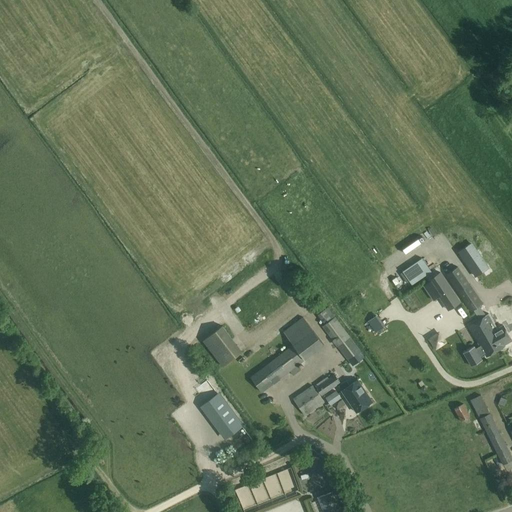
[(364,215),(369,210),(362,204),(357,209),(364,215)]
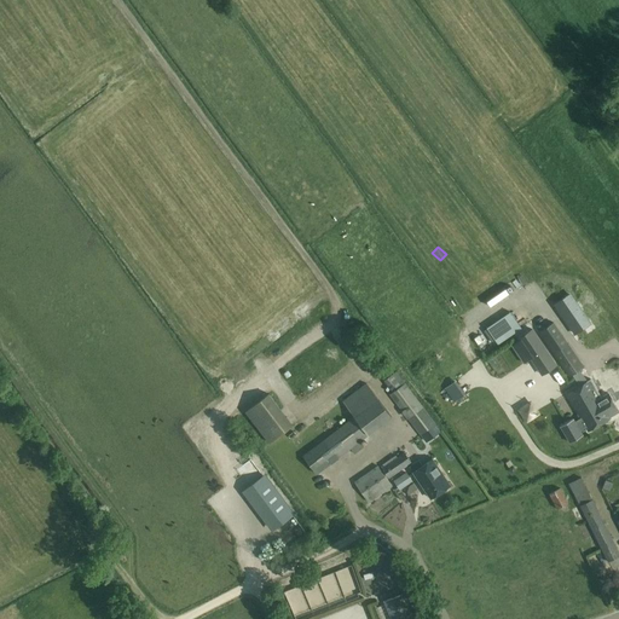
[(565,302),(556,308),(574,334),(583,328),(580,325),(589,320),(580,307),(578,308),(576,304),(576,302),(571,295),(562,300),(565,302)]
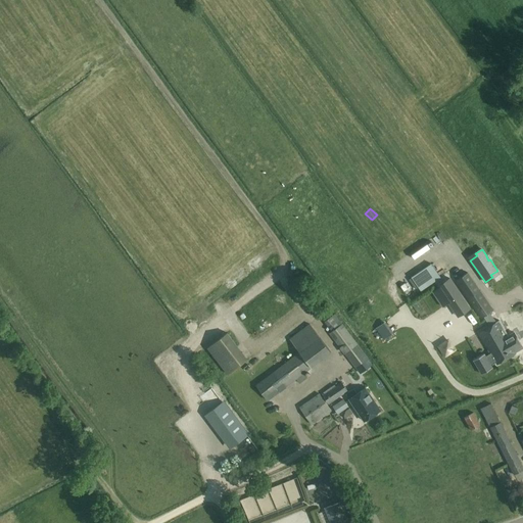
[(419,286),(438,274),(432,264),(412,276),(419,286)]
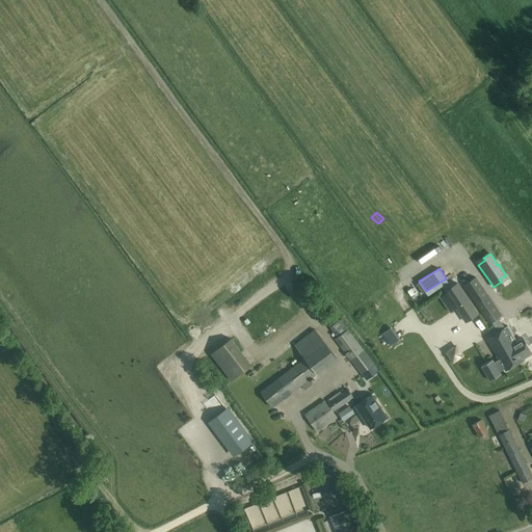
[(501,316),(488,296),(476,277),(463,286),(488,324),(501,316)]
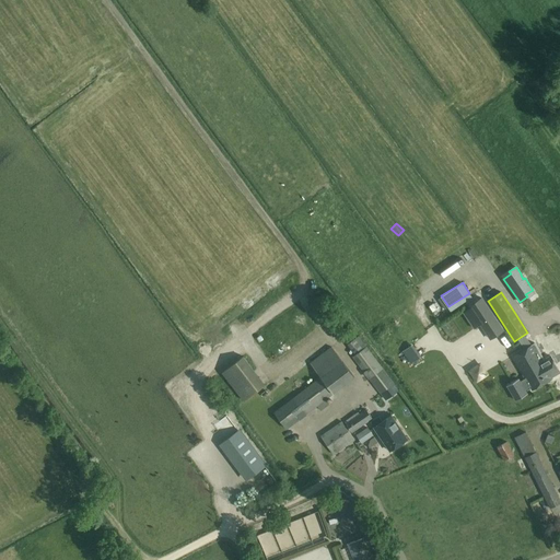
[(468,306),(469,308),(464,313),(475,328),(480,324),(490,339),(503,330),(493,315),(481,298),(468,306)]
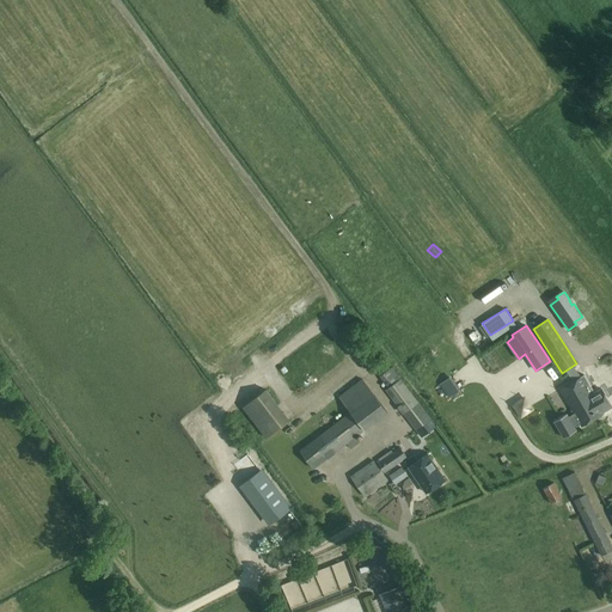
[(329,329),(317,336),(328,354),(340,347),(329,329)]
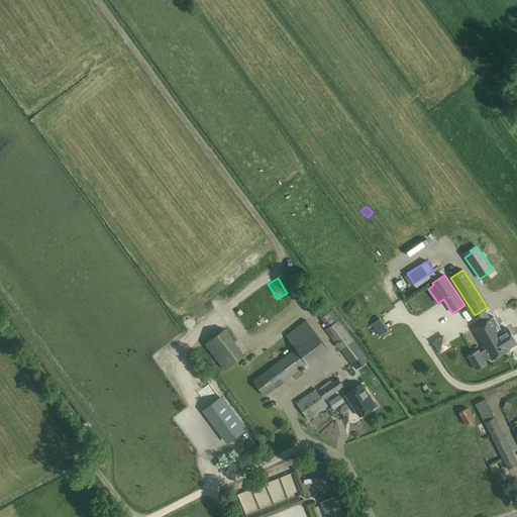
[(327,328),(325,329),(350,364),(363,354),(329,311),(320,318),(327,328)]
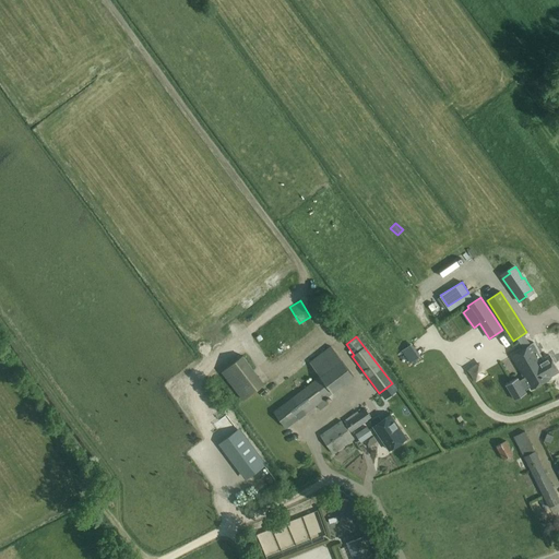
[(542,355),(534,342),(511,356),(524,378),(519,381),(518,378),(506,384),(514,400),(526,393),(523,389),(528,385),(531,390),(550,378),(549,377),(558,371),(549,356),(540,360),(539,357),(542,355)]
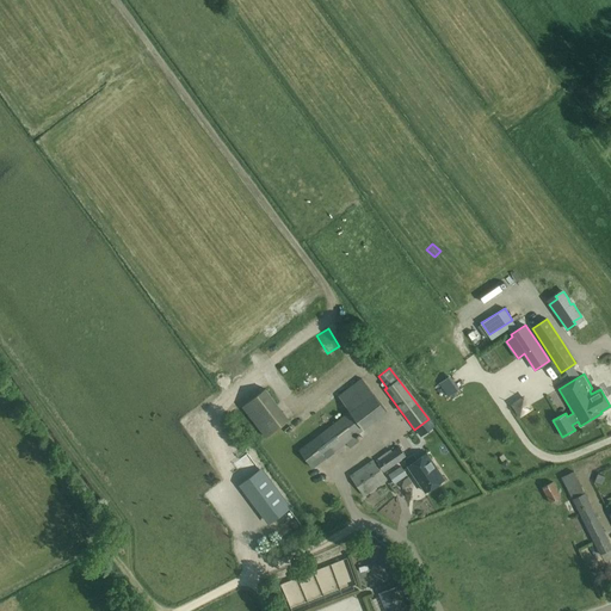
[(338,395),(349,411),(363,430),(387,412),(360,377),(338,395)]
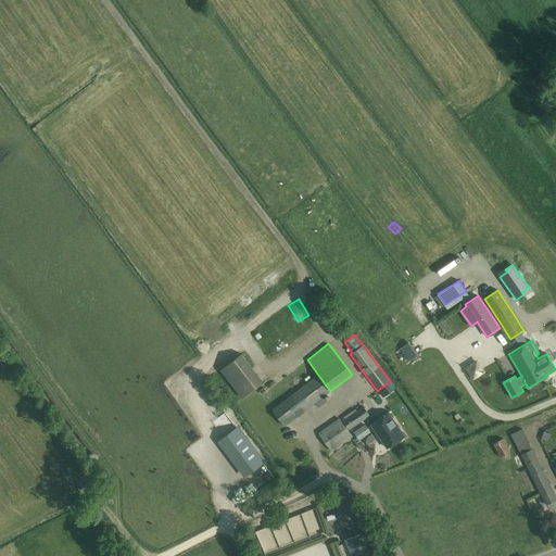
[(220,369),(241,396),(262,381),(241,353),(220,369)]
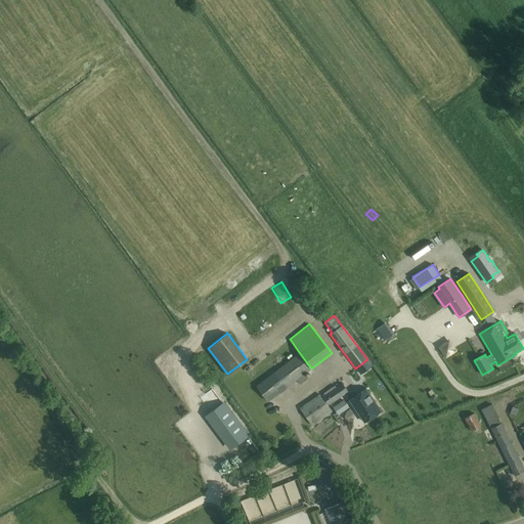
[(449,341),(440,347),(446,356),(445,354),(453,349),(454,350),(455,350),(449,341)]
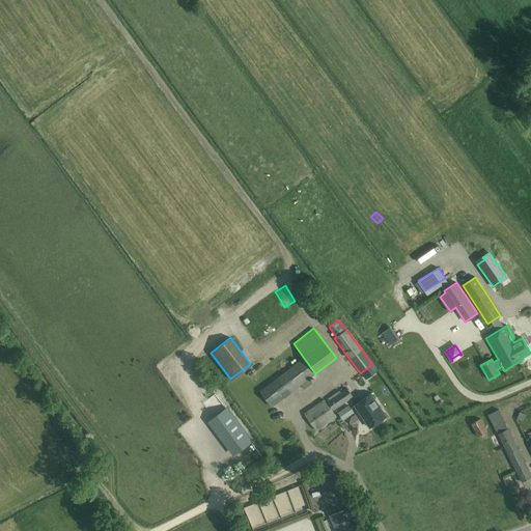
[(272,407),(301,385),(304,389),(312,383),(309,379),(315,373),(303,357),(259,390),(272,407)]
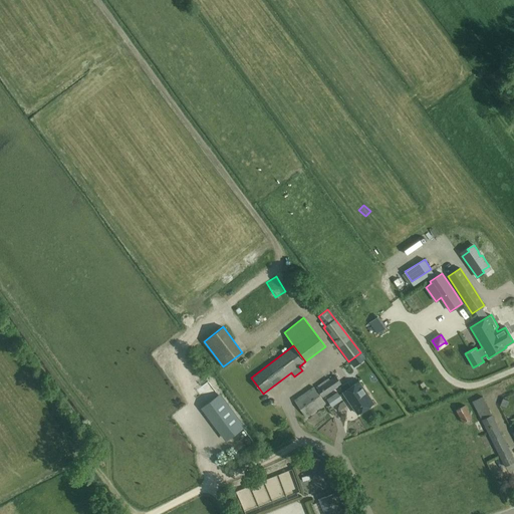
[(333,369),(313,379),(315,386),(336,374),(333,369)]
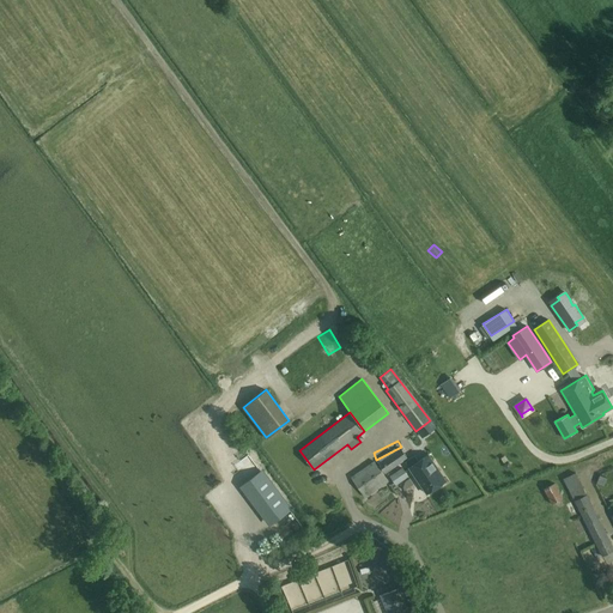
[(386,473),(407,459),(400,448),(378,462),(386,473)]
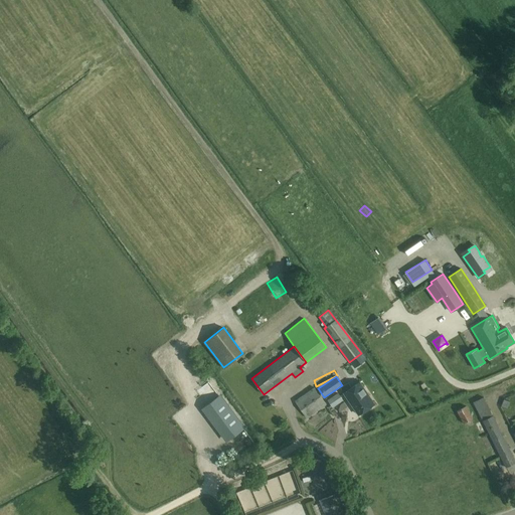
[(358,415),(374,404),(359,382),(351,387),(348,382),(340,387),(344,392),(343,393),(358,415)]
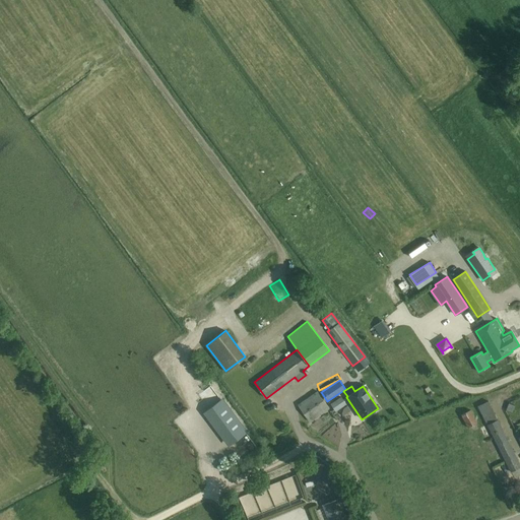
[(298,404),(310,421),(329,408),(317,391),(298,404)]
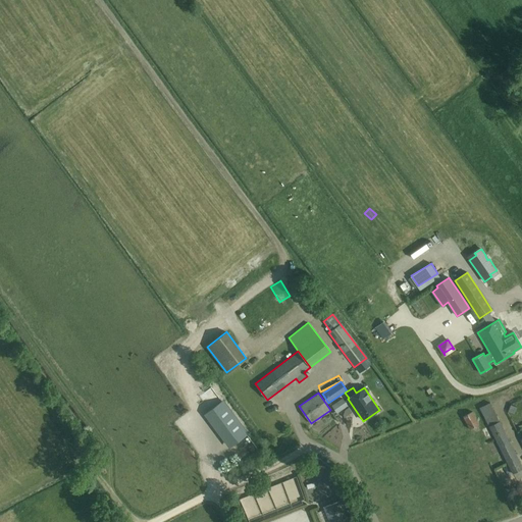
[(336,412),(348,406),(343,399),(332,406),(336,412)]
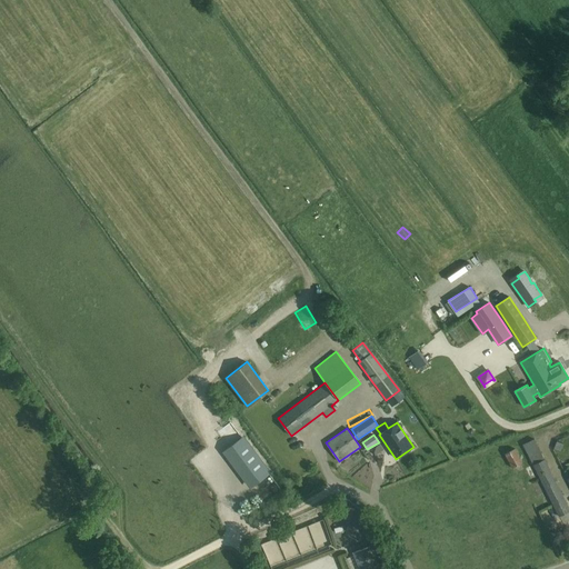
[(242,438),(226,450),(252,486),(269,473),(242,438)]
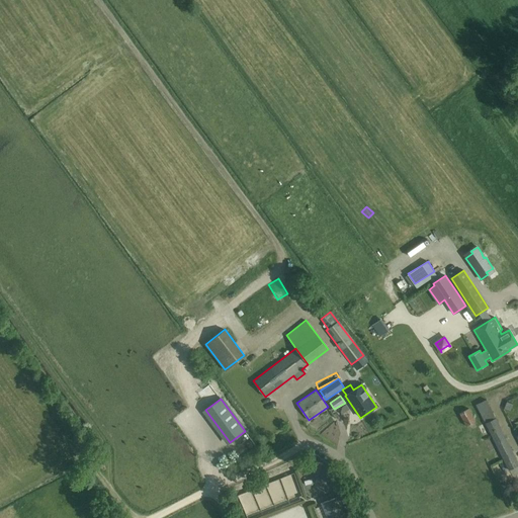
[(517,463),(486,400),(476,405),(508,470),(517,464),(517,463)]
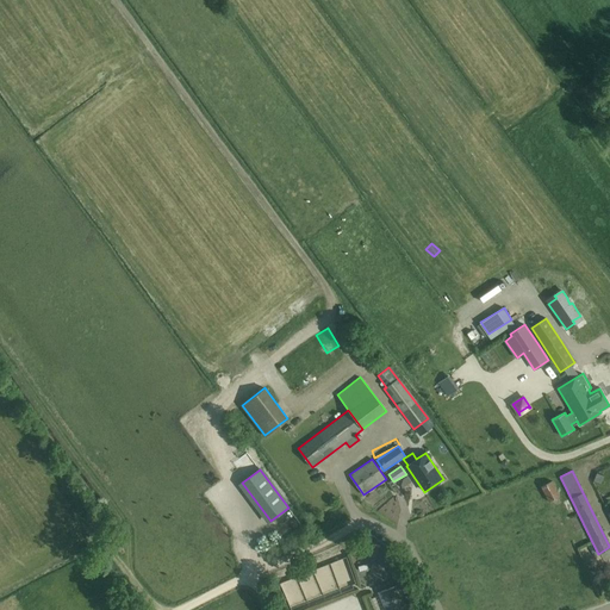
[(559,495),(552,480),(541,486),(548,500),(559,495)]
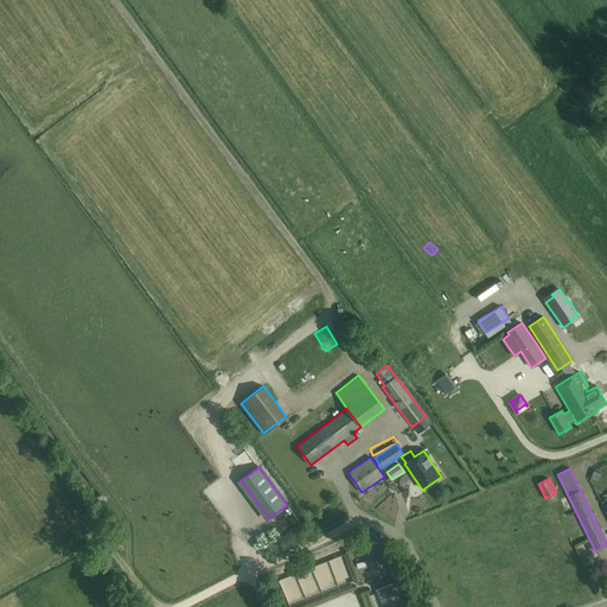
[(342,549),(275,570),(283,595),(349,574),(342,549)]
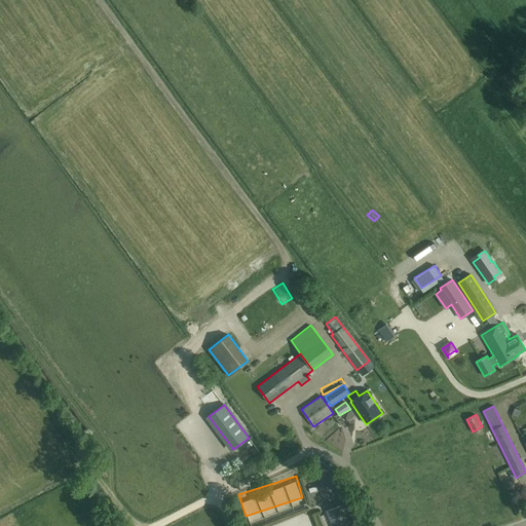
[(340,501),(351,495),(343,479),(332,485),(340,501)]
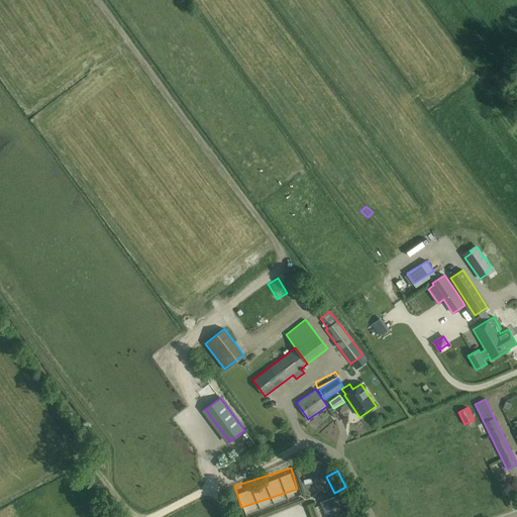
[(344,516),(336,496),(320,502),(325,516),(344,516)]
